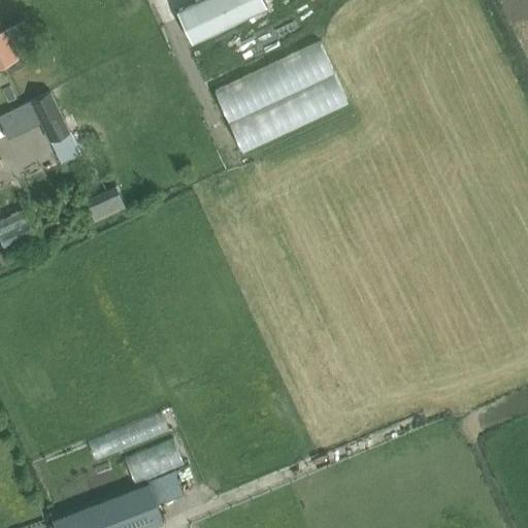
[(264,0),(199,0),(177,11),(192,41),(267,5),(264,0)]
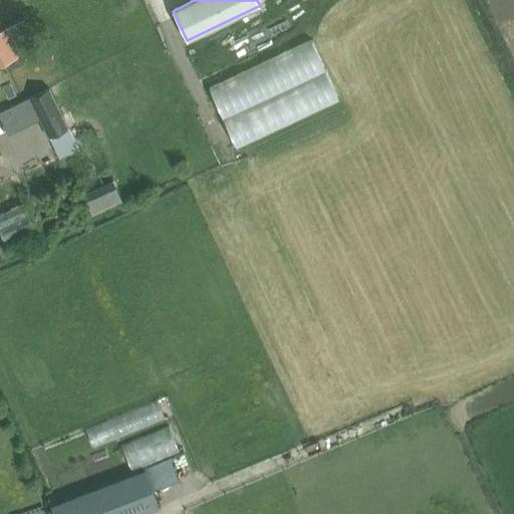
[(0,63),(18,55),(5,28),(0,30),(0,63)]
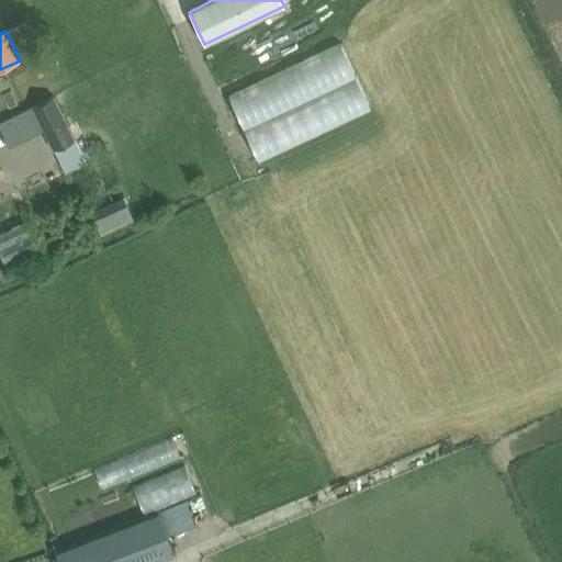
[(340,46),(227,99),(258,163),(370,110),(340,46)]
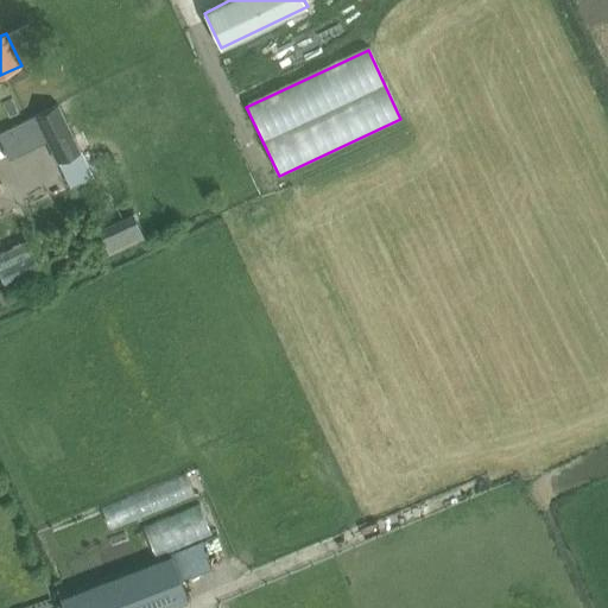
[(58,163),(81,153),(57,105),(0,132),(0,135),(11,158),(48,140),(58,163)]
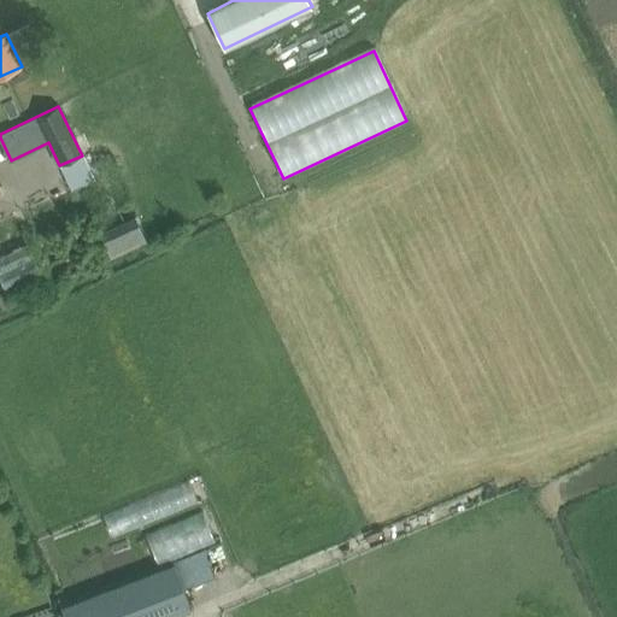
[(139,224),(104,240),(111,258),(147,241),(139,224)]
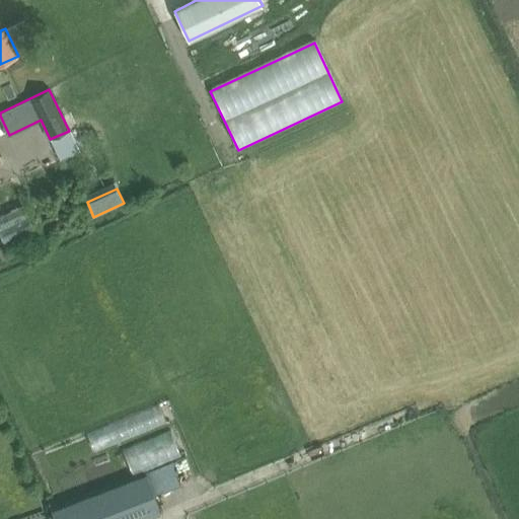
[(34,229),(23,207),(0,217),(0,232),(5,243),(34,229)]
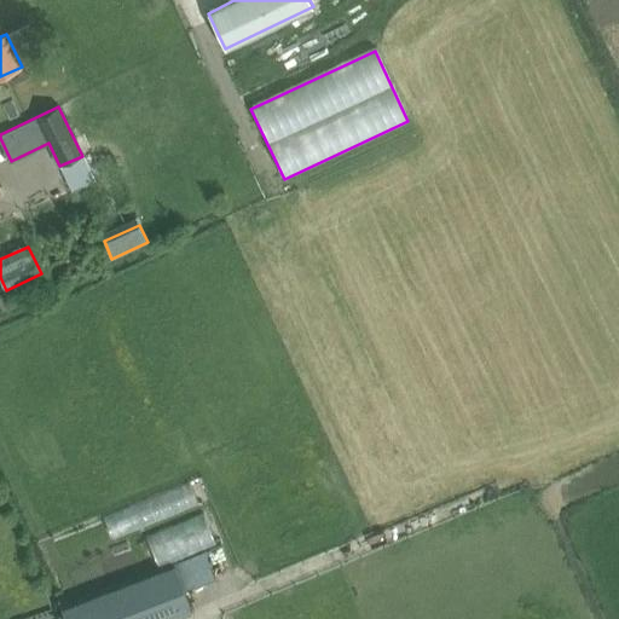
[(173,568),(131,585),(63,611),(65,618),(177,618),(190,614),(173,568)]
